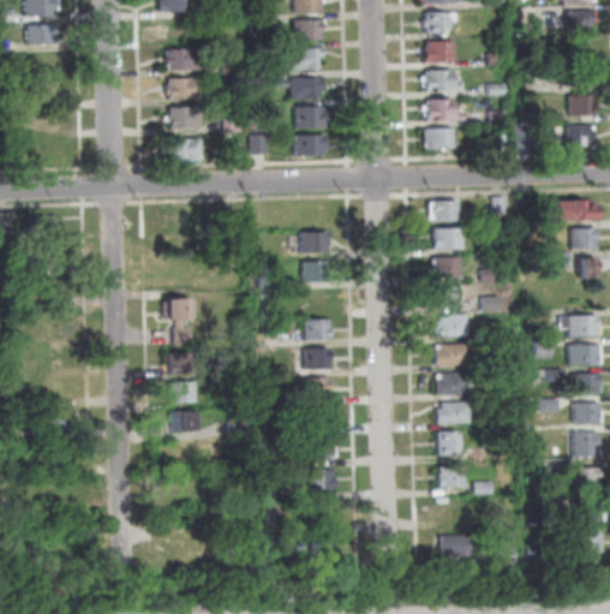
[(55,0),(55,11),(53,11),(53,15),(25,16),(25,0),(55,0)]
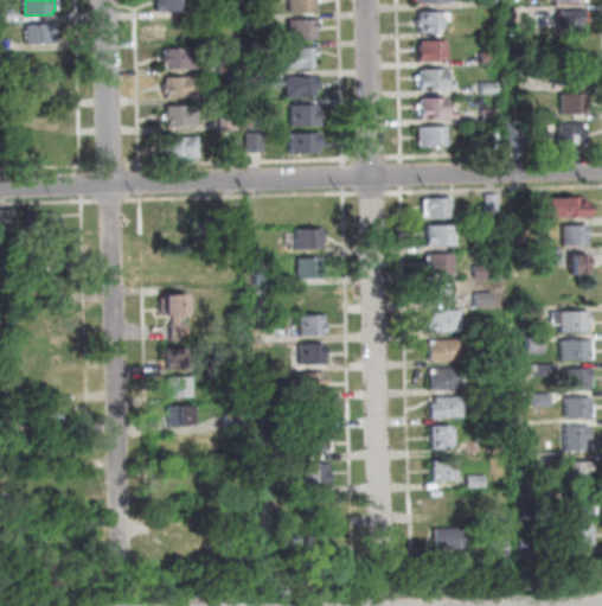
[(157,0),(160,0),(189,0),(190,11),(158,11),(157,0)]
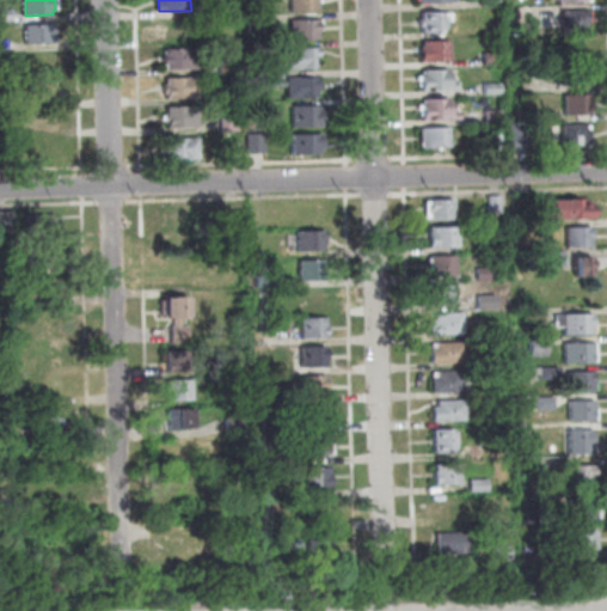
[(293,12),(292,0),(319,0),(320,11),(293,12)]
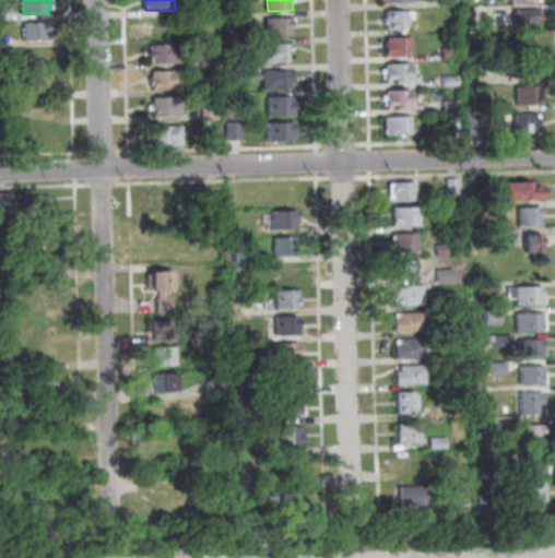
[(191,13),(190,3),(205,2),(205,13),(191,13)]
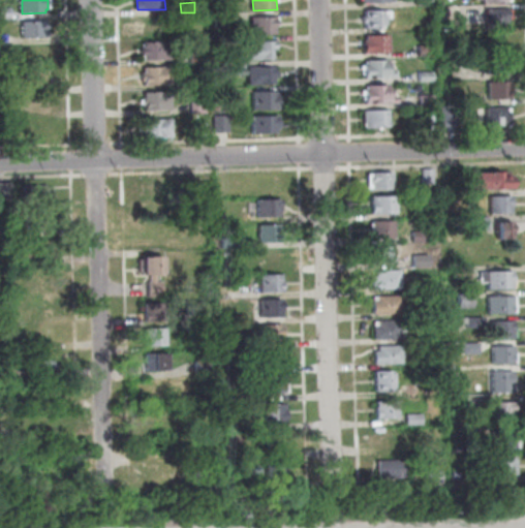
[(12,18),(0,18),(0,8),(12,8),(12,18)]
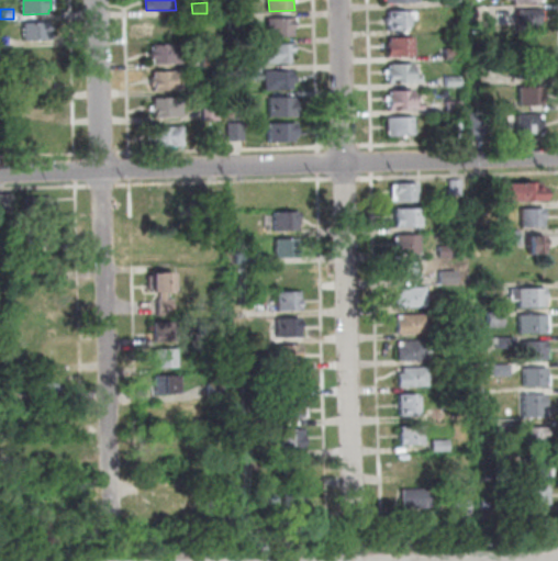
[(542,9),(542,29),(520,30),(519,10),(542,9)]
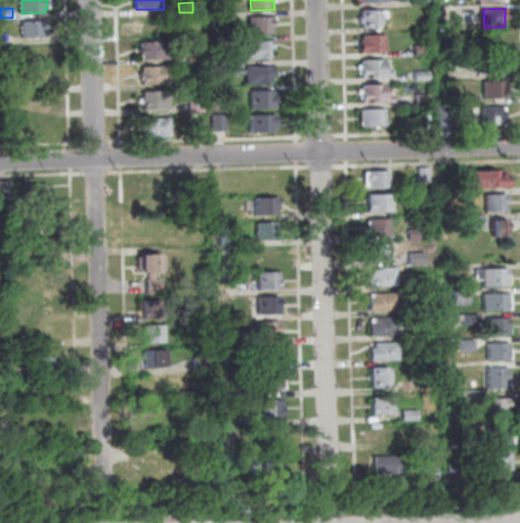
[(381,28),(362,28),(362,11),(381,10),(381,11),(387,11),(388,18),(381,18),(381,28)]
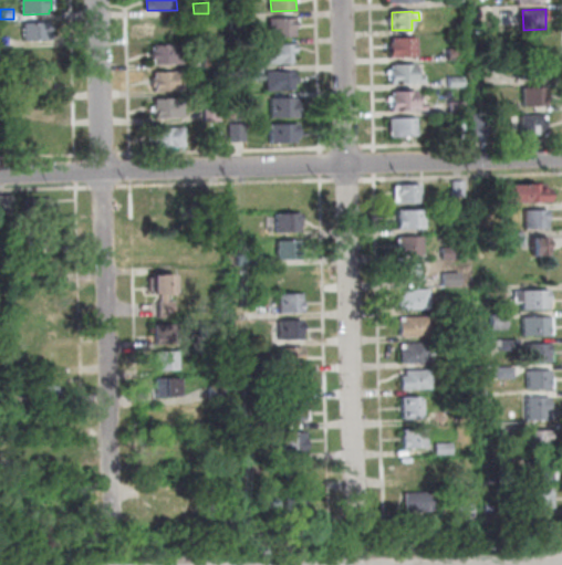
[(232,30),(232,16),(251,14),(251,29),(232,30)]
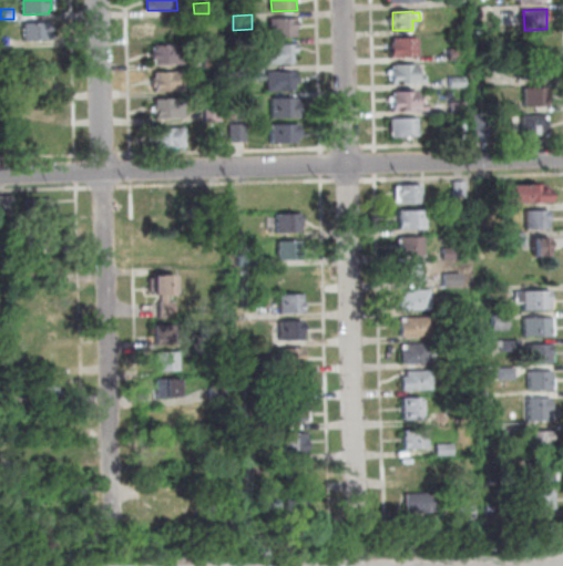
[(183,37),(155,38),(154,19),(182,18),(183,37)]
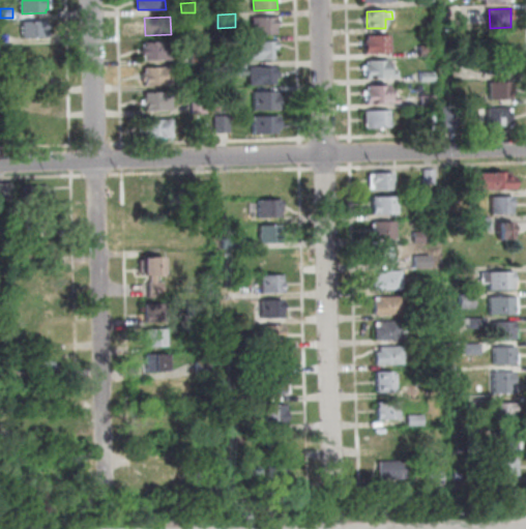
[(281,26),(278,26),(278,34),(254,35),(253,18),(280,17),(281,26)]
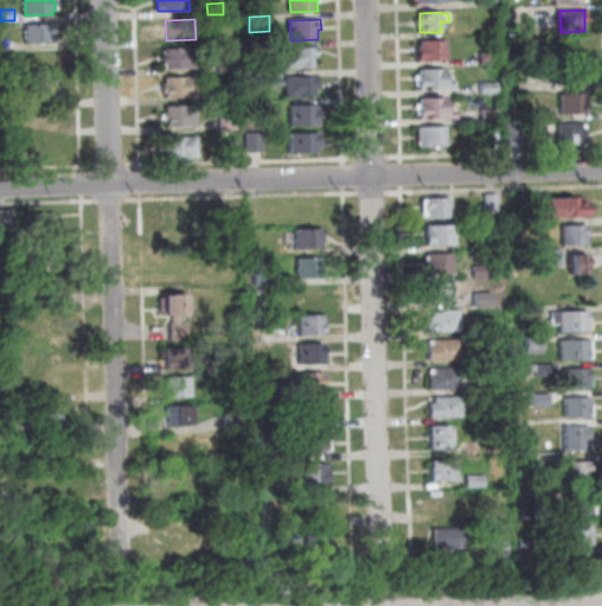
[(56,43),(29,44),(27,25),(55,24),(56,43)]
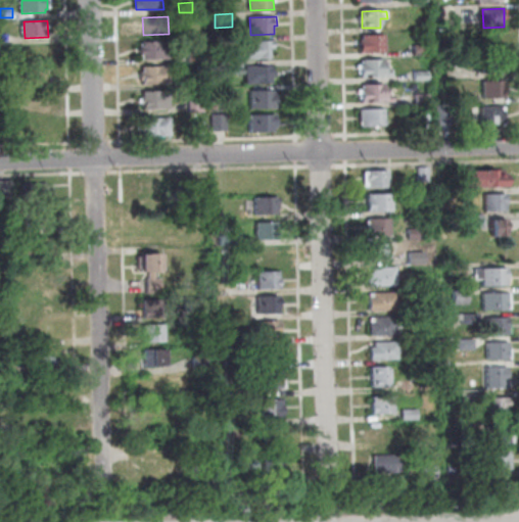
[(194,38),(182,39),(181,29),(194,29),(194,38)]
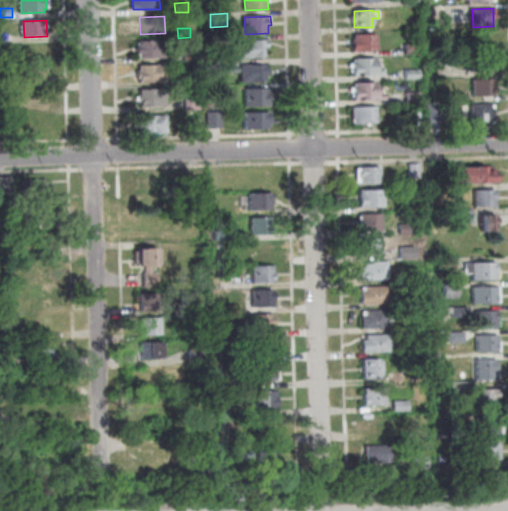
[(353,39),(355,39),(355,35),(377,34),(378,51),(353,51),(353,39)]
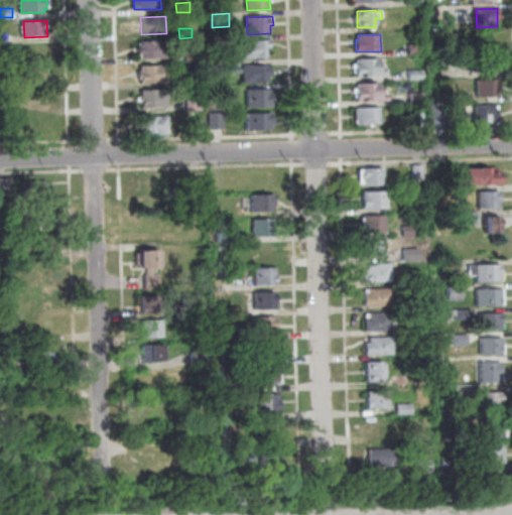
[(141,41),(166,40),(167,57),(141,58),(141,53),(139,53),(139,46),(141,46),(141,41)]
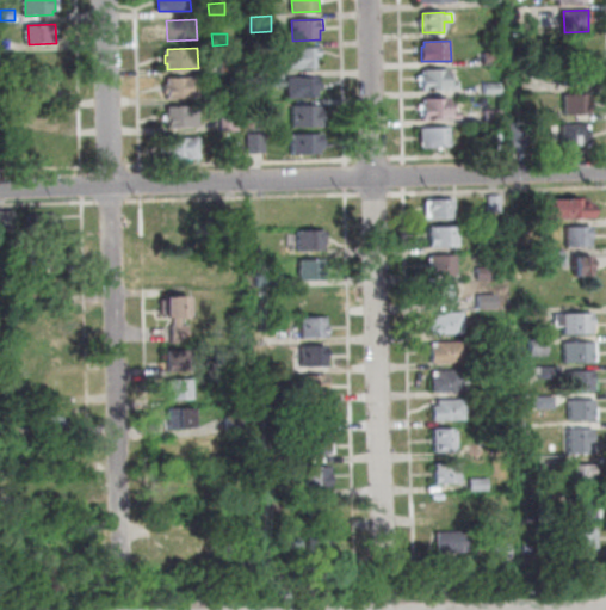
[(320,57),(317,57),(317,68),(286,69),(286,49),(320,48),(320,57)]
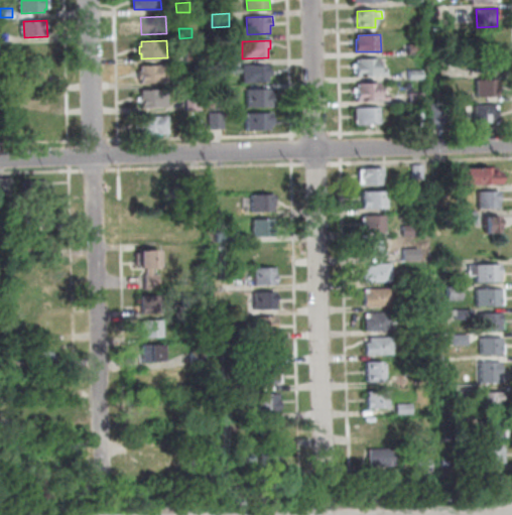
[(409,54),(409,44),(423,44),(423,54),(409,54)]
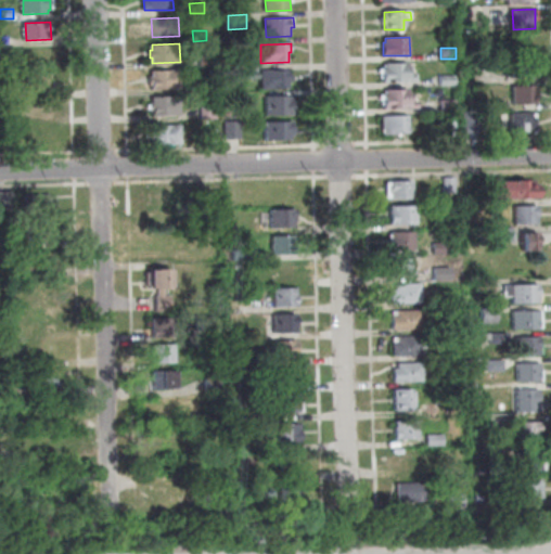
[(215,66),(202,66),(201,55),(215,55),(215,66)]
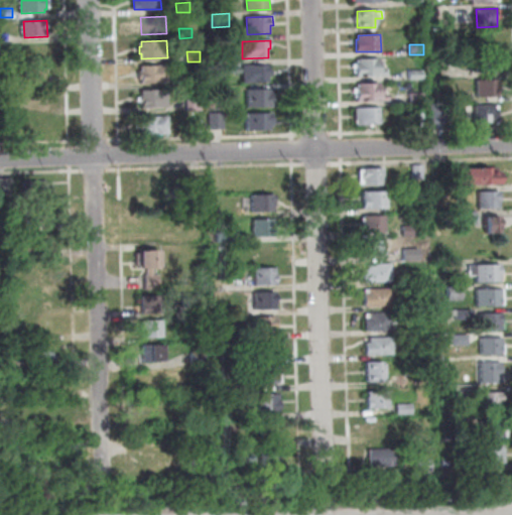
[(477,56),(499,55),(499,62),(501,62),(501,70),(499,70),(499,72),(477,73),(477,56)]
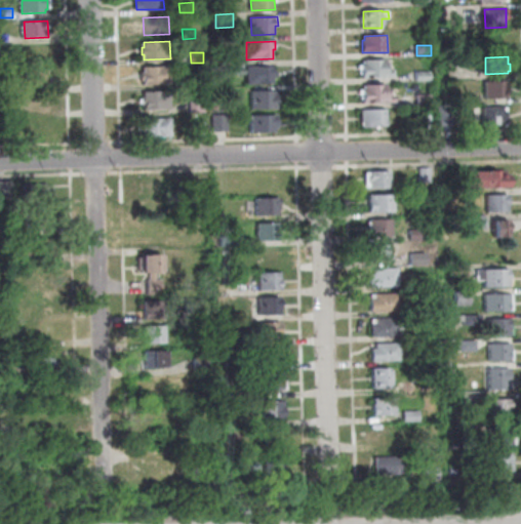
[(394,77),(362,78),(362,65),(365,65),(365,61),(386,59),(386,70),(394,70),(394,77)]
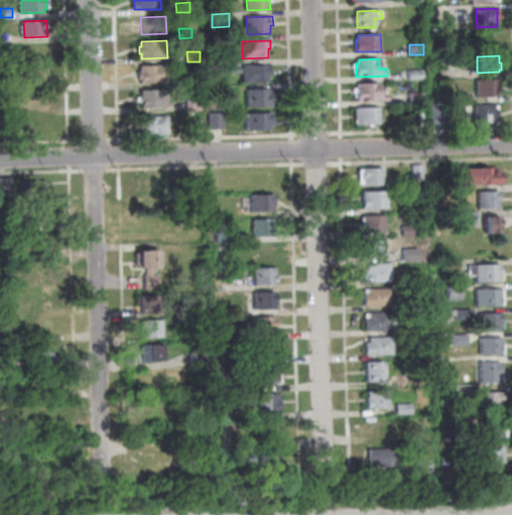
[(219,71),(206,72),(206,61),(218,61),(219,71)]
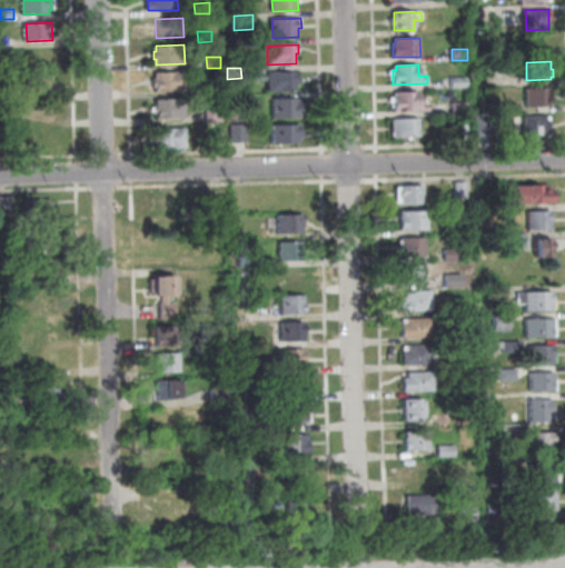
[(297,91),(269,91),(268,72),(296,71),(297,79),(299,79),(299,85),(297,85),(297,91)]
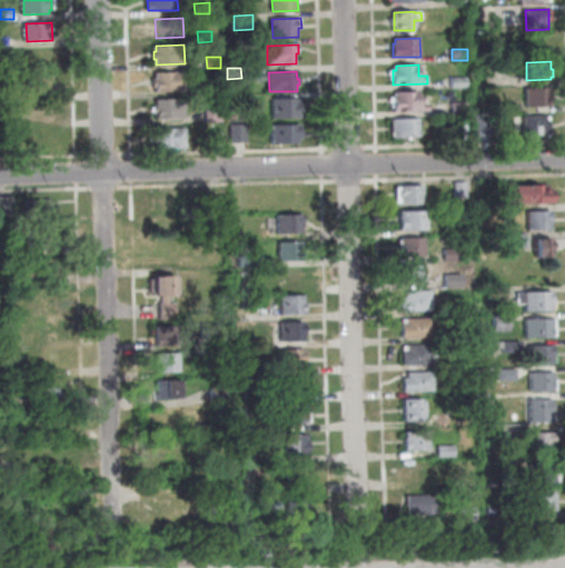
[(156,72),(184,72),(185,91),(157,92),(156,87),(154,87),(154,79),(156,79),(156,72)]
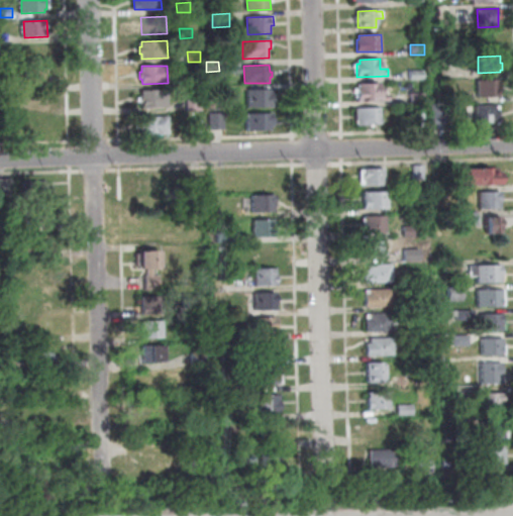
[(425,79),(411,80),(410,71),(424,71),(425,79)]
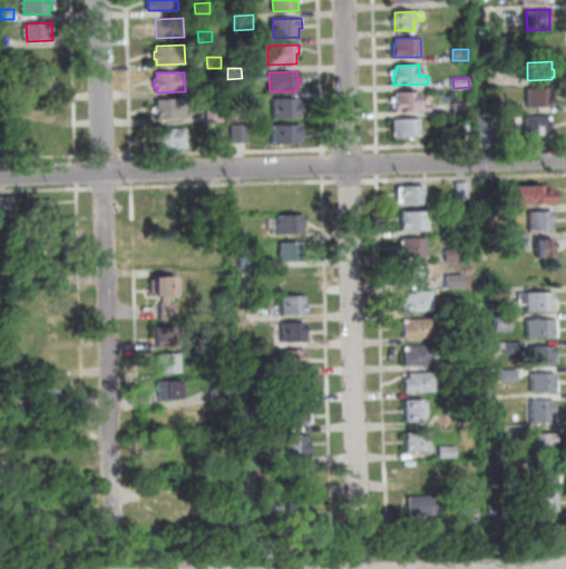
[(208,90),(208,81),(221,81),(221,89),(208,90)]
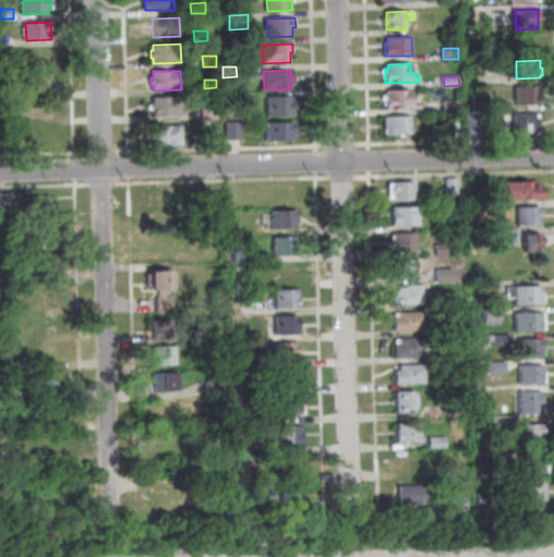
[(540,86),(540,104),(517,105),(516,87),(540,86)]
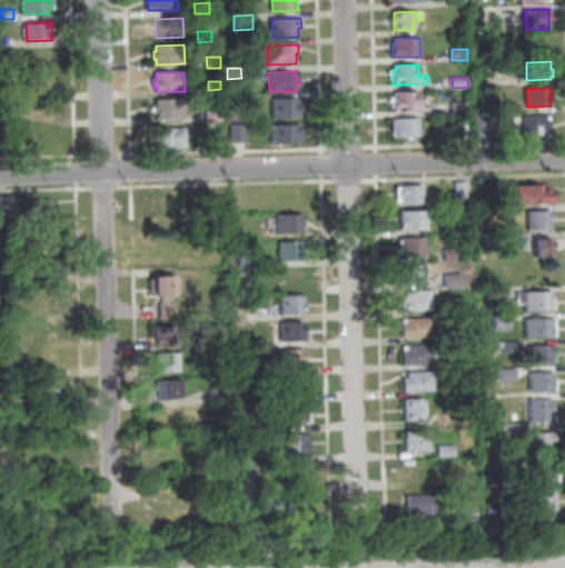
[(394,111),(394,97),(397,97),(397,92),(419,91),(419,105),(429,105),(429,110),(394,111)]
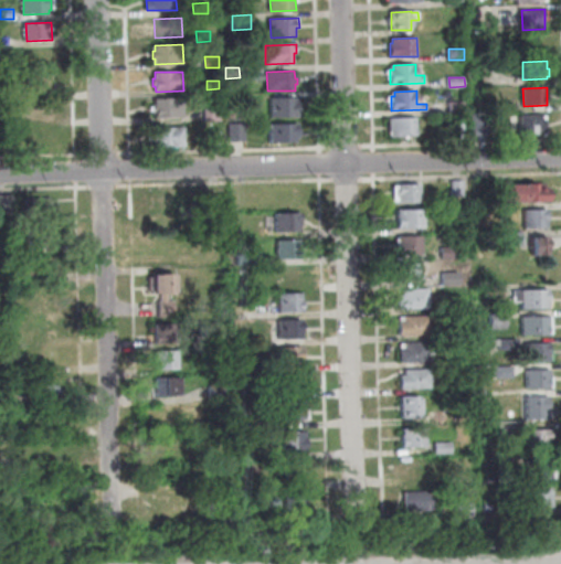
[(272,117),(271,98),(295,97),(295,102),(298,102),(299,116),(272,117)]
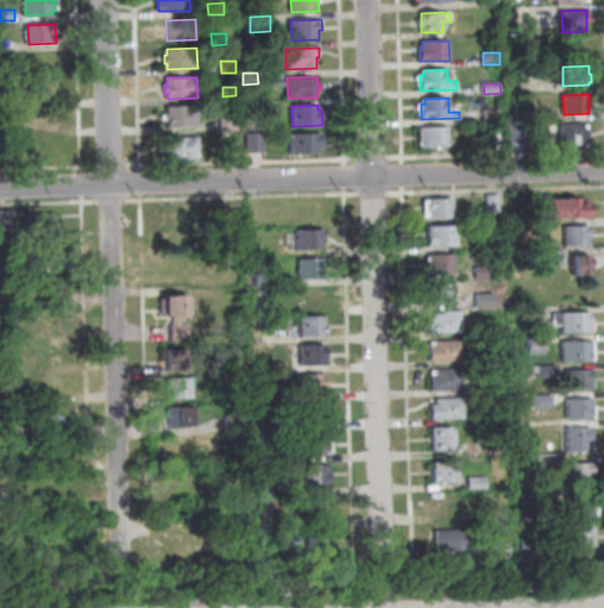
[(199,126),(168,127),(168,107),(197,106),(199,126)]
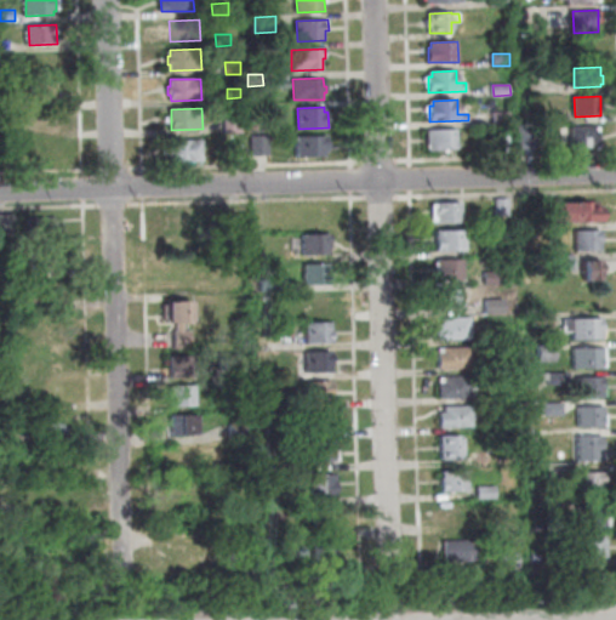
[(27,134),(27,113),(61,112),(61,132),(27,134)]
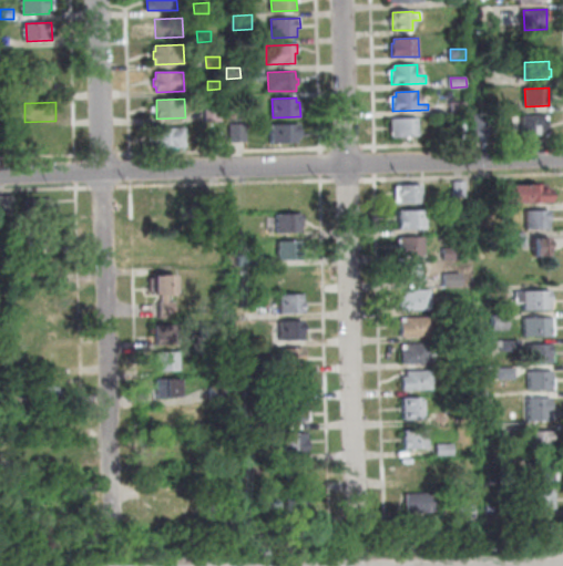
[(451,103),(467,102),(467,114),(452,115),(451,103)]
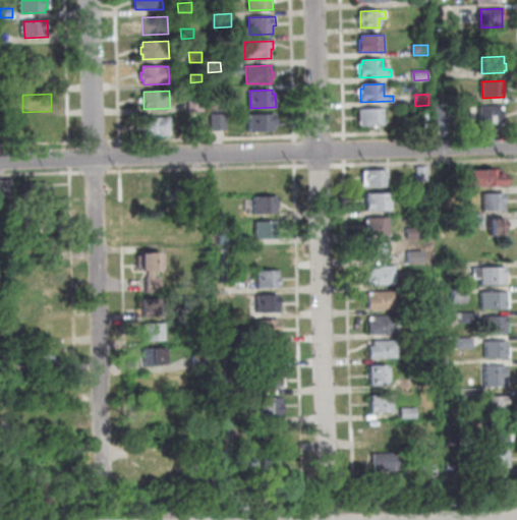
[(189,108),(189,96),(204,96),(205,108),(189,108)]
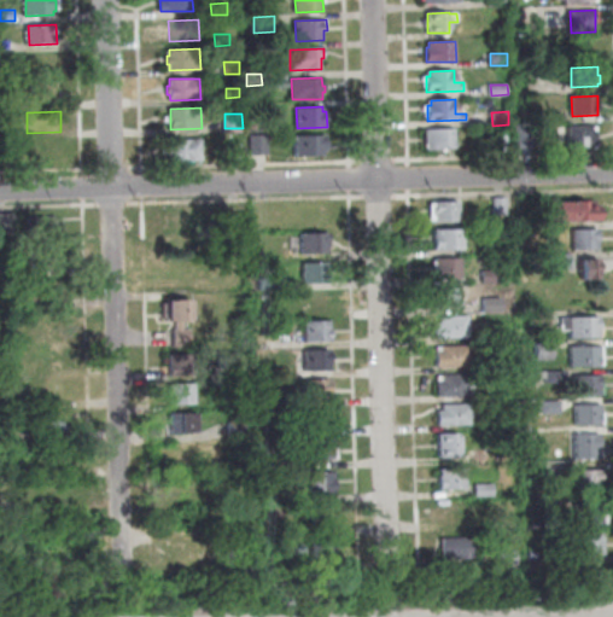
[(518,126),(535,124),(536,149),(518,150),(518,126)]
